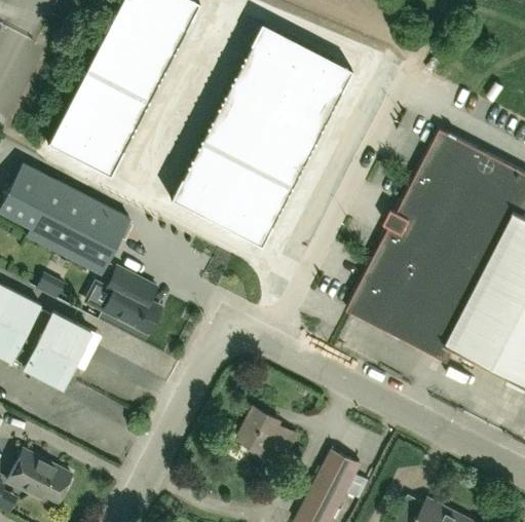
[(189,0),(122,0),(49,144),(110,175),(198,4),(189,0)]
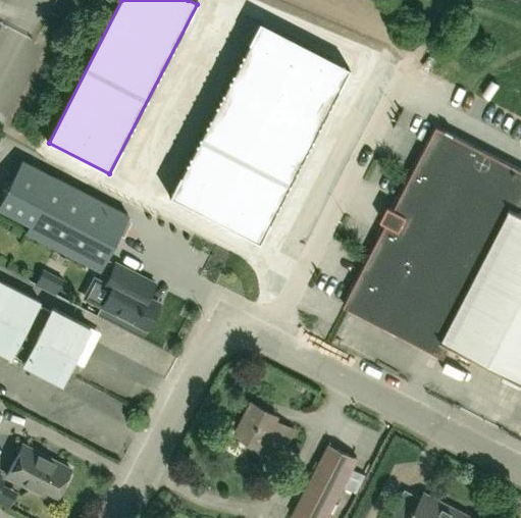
[(260,26),(171,198),(259,243),(348,70),(260,26)]
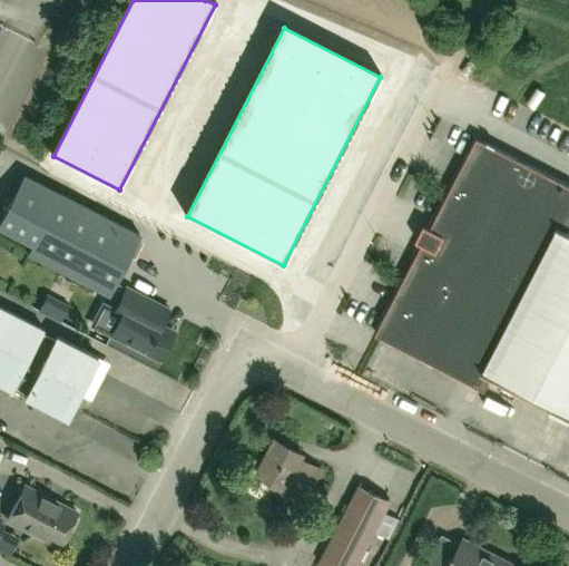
[(568,235),(568,187),(478,142),(438,220),(434,218),(424,237),(568,312),(568,235)]
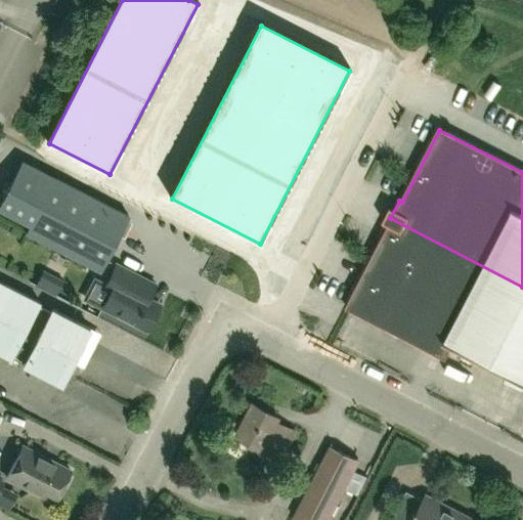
[(100,274),(129,219),(24,164),(0,208),(0,211),(31,227),(27,236),(100,274)]
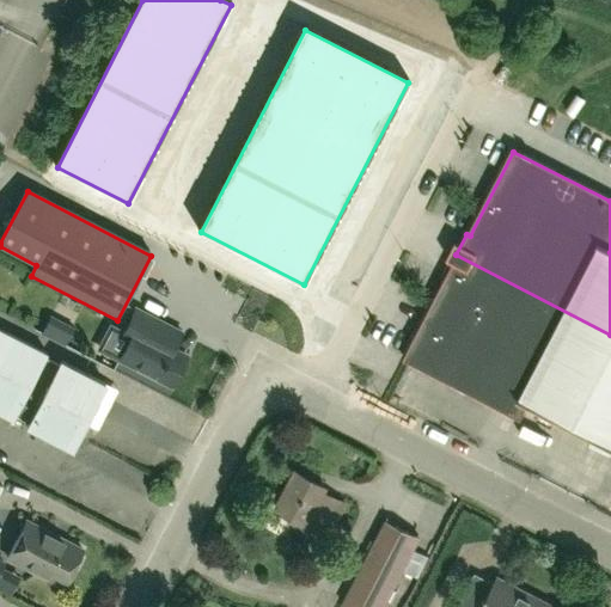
[(610,335),(456,255),(445,276),(448,279),(404,362),(521,423),(529,408),(610,449),(610,335)]
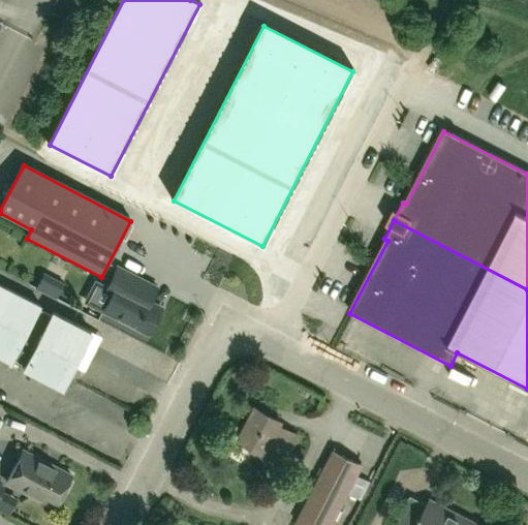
[(150,305),(156,290),(146,286),(118,272),(111,285),(104,297),(96,300),(92,308),(103,313),(149,337),(161,311),(150,305)]
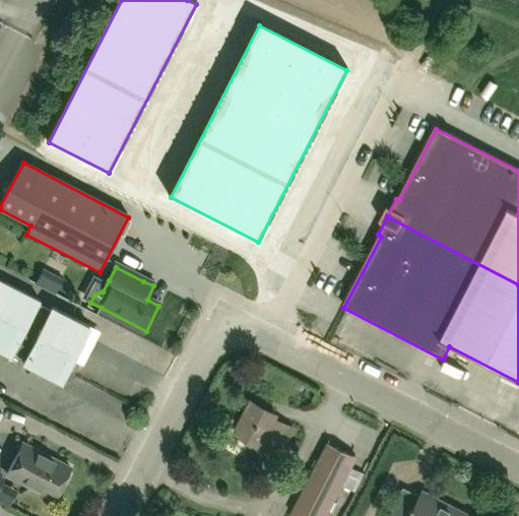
[(60,385),(89,328),(52,309),(51,313),(38,306),(40,303),(0,281),(0,353),(10,360),(12,356),(24,363),(23,366),(60,385)]
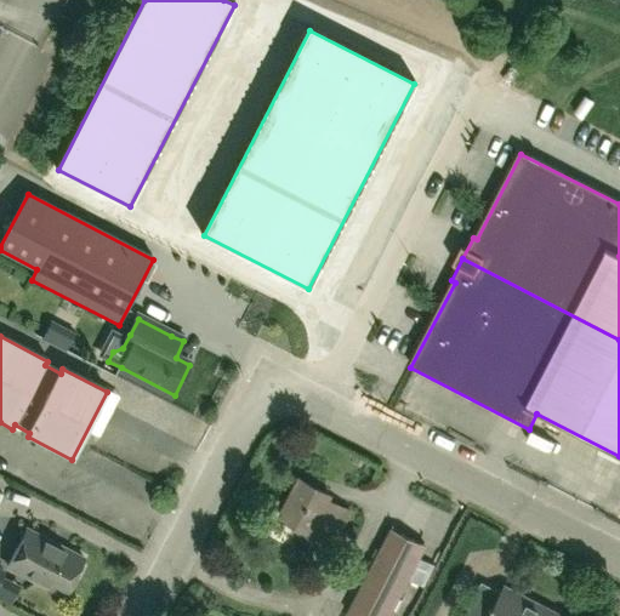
[(301,484),(282,522),(323,542),(339,512),(326,505),(330,498),(301,484)]
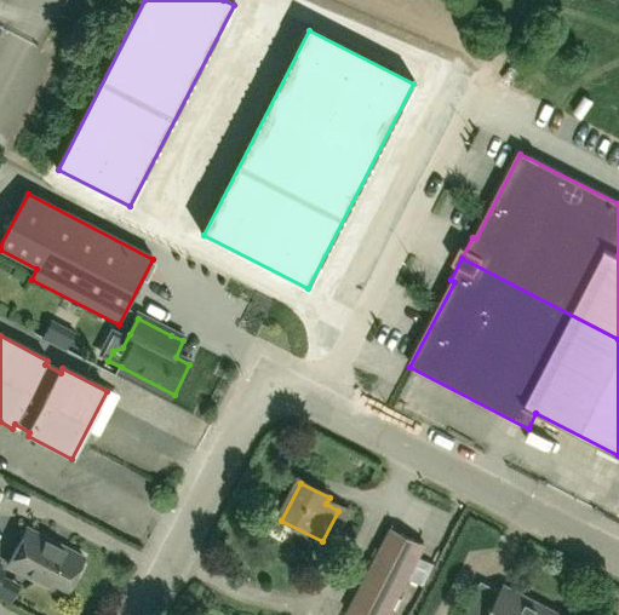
[(73,581),(81,564),(84,561),(41,538),(27,530),(7,568),(22,575),(64,598),(73,581)]
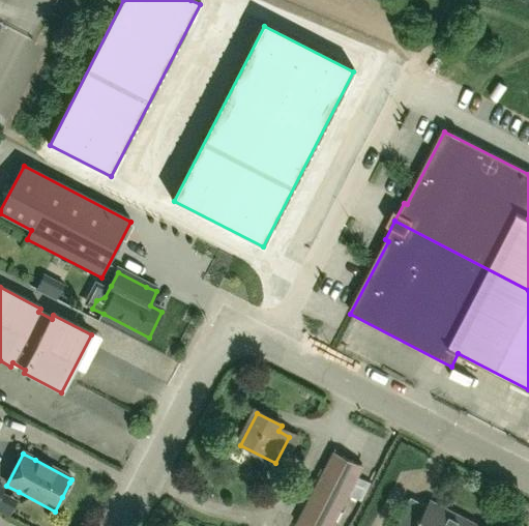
[(334,455),(298,525),(334,525),(363,469),(334,455)]
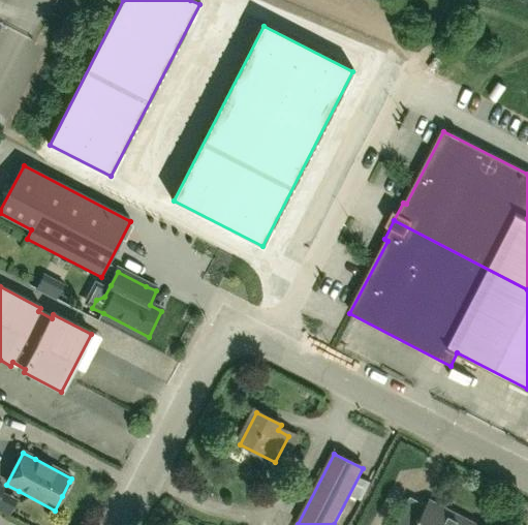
[(431,503),(428,510),(411,500),(398,524),(472,524),(431,503)]
